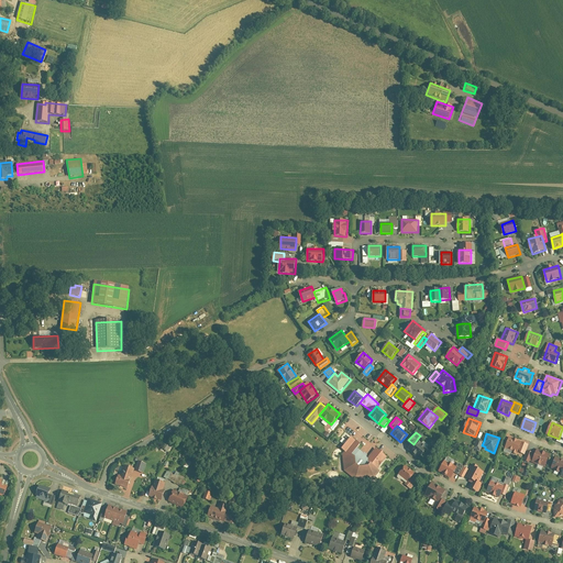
[(382,472),(378,468),(388,457),(376,448),(370,456),(357,448),(361,444),(352,437),(342,449),(345,452),(343,454),(345,471),(357,479),(375,477),(382,472)]
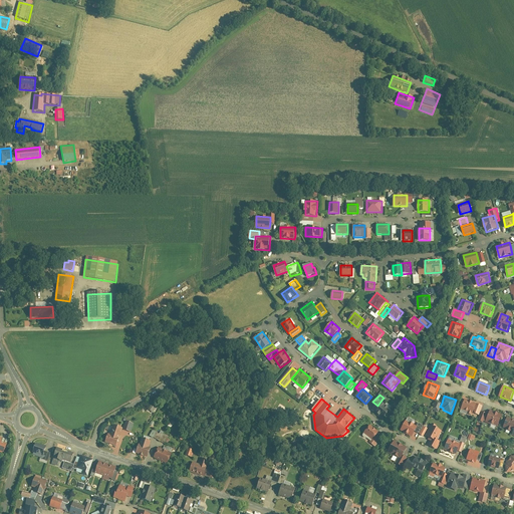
[(474,413),(478,404),(466,400),(462,410),(474,415),(474,413)]
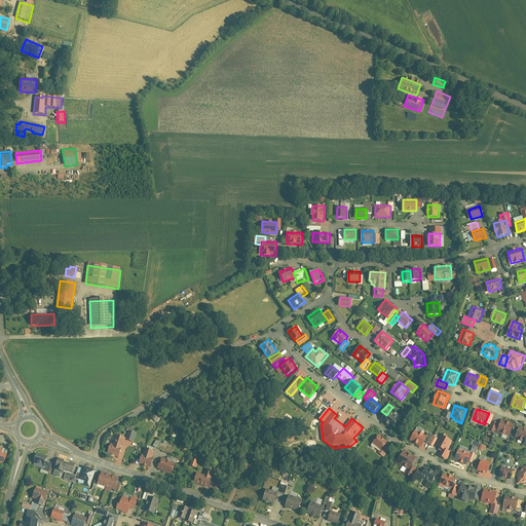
[(450,416),(452,412),(447,410),(443,419),(448,421),(450,416)]
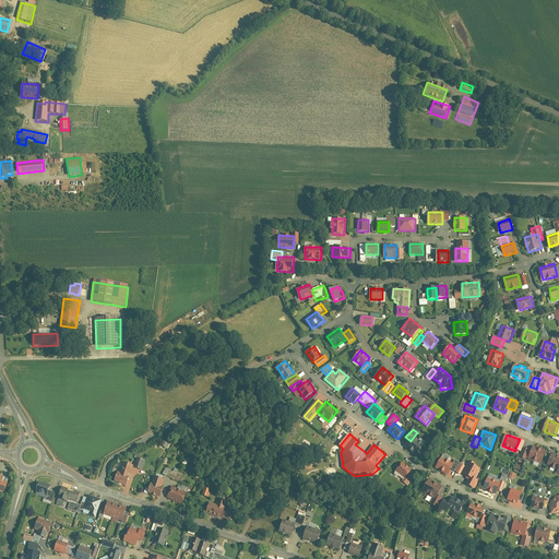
[(405,445),(417,455),(425,447),(414,437),(411,441),(405,445)]
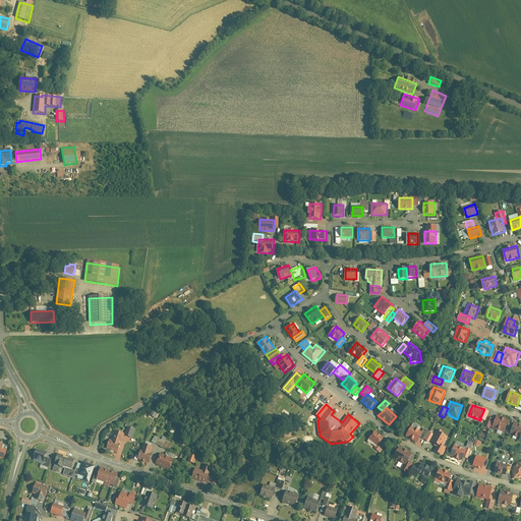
[(485,420),(489,411),(484,409),(480,418),(485,420)]
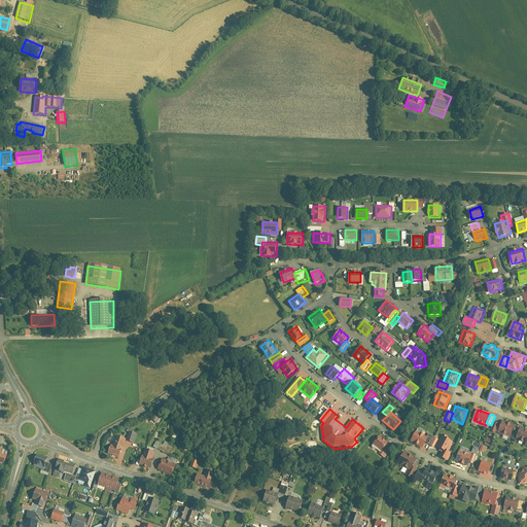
[(511,437),(516,425),(503,421),(501,425),(498,432),(511,437)]
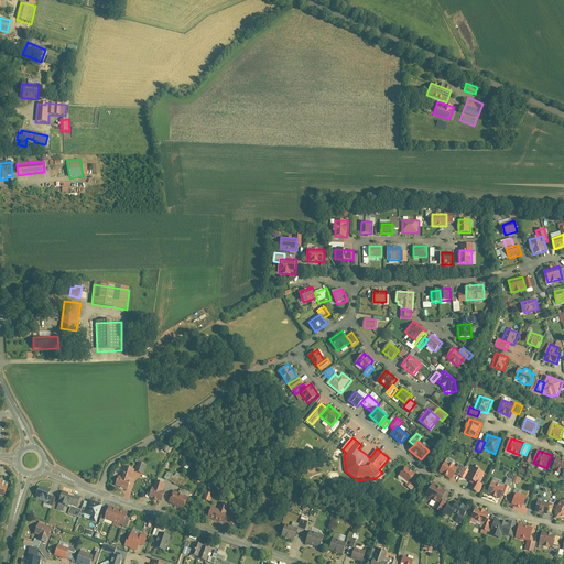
[(533,463),(537,455),(530,452),(525,462),(533,465),(533,463)]
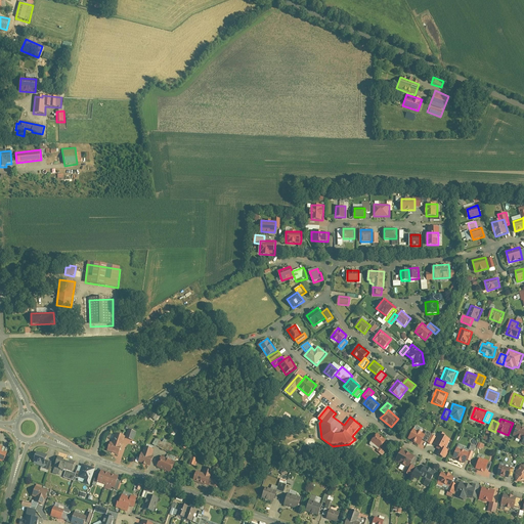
[(523,427),(518,426),(514,436),(523,439),(523,427)]
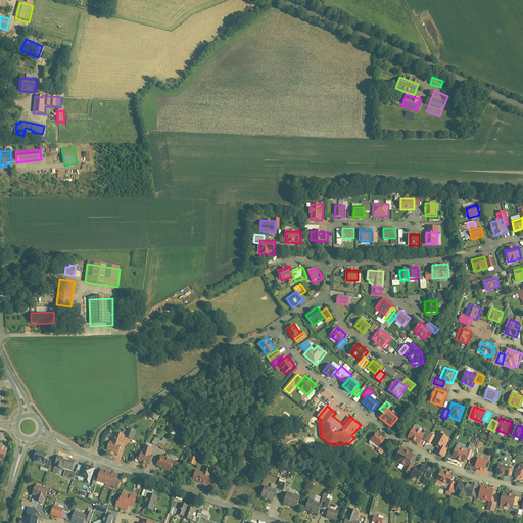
[(130,428),(128,435),(127,437),(133,439),(136,431),(130,428)]
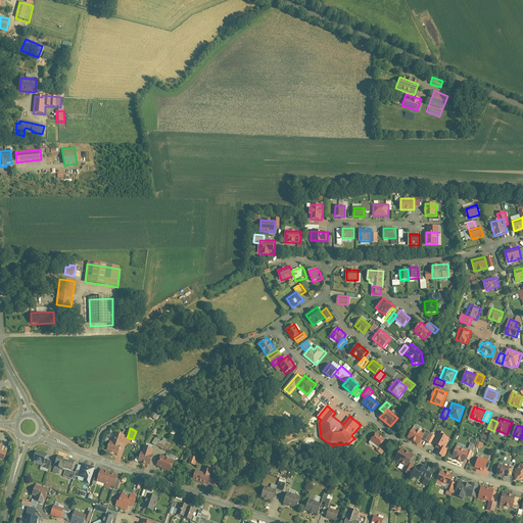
[(409,437),(420,443),(423,438),(425,434),(414,428),(409,437)]
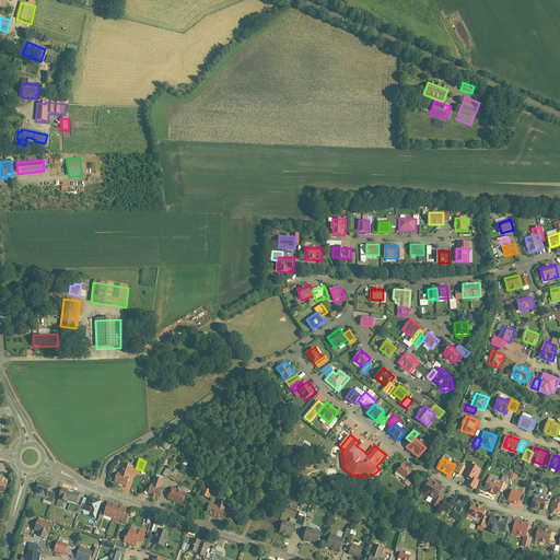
[(455,465),(453,469),(458,473),(463,464),(457,461),(455,465)]
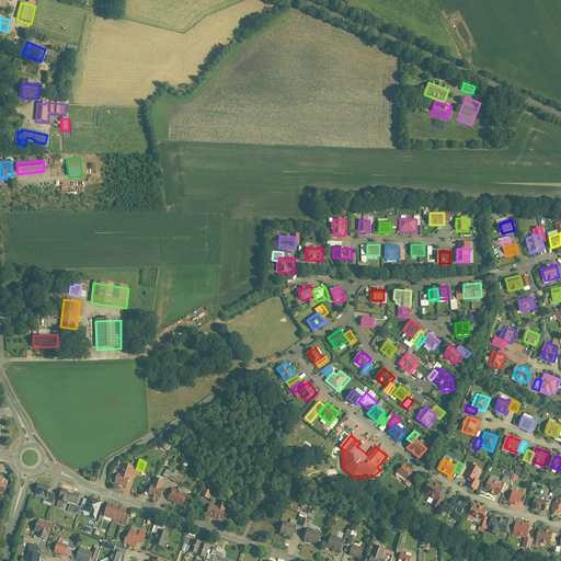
[(118,474),(115,484),(129,489),(136,469),(137,467),(125,462),(121,476),(118,474)]
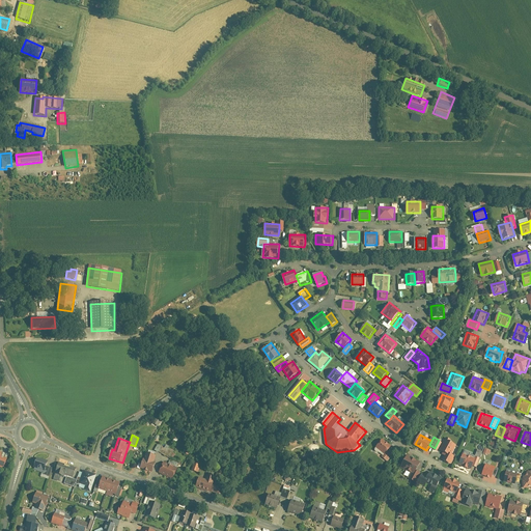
[(390,450),(393,446),(383,439),(376,447),(386,454),(390,450)]
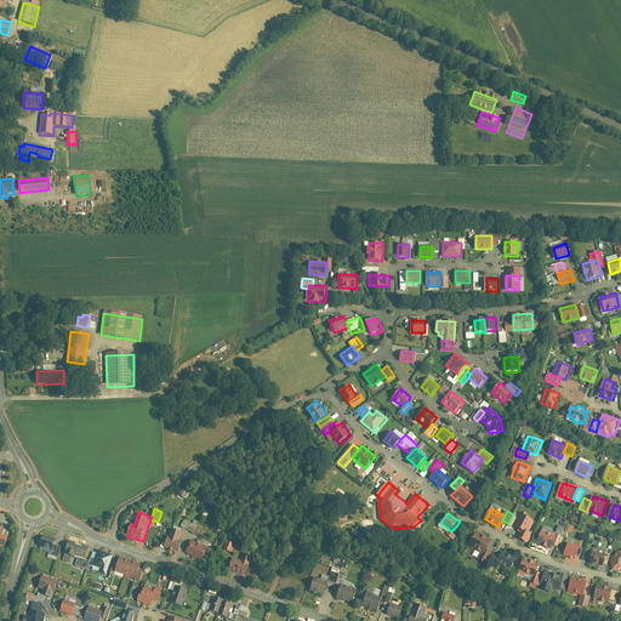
[(523,528),(529,531),(535,520),(522,513),(514,527),(522,530),(523,528)]
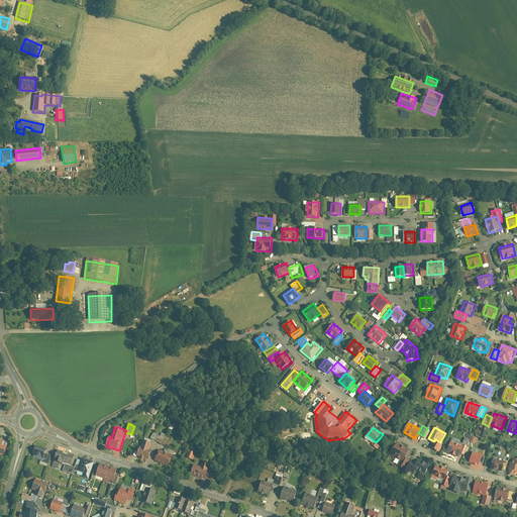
[(427,428),(423,436),(427,438),(431,430),(427,428)]
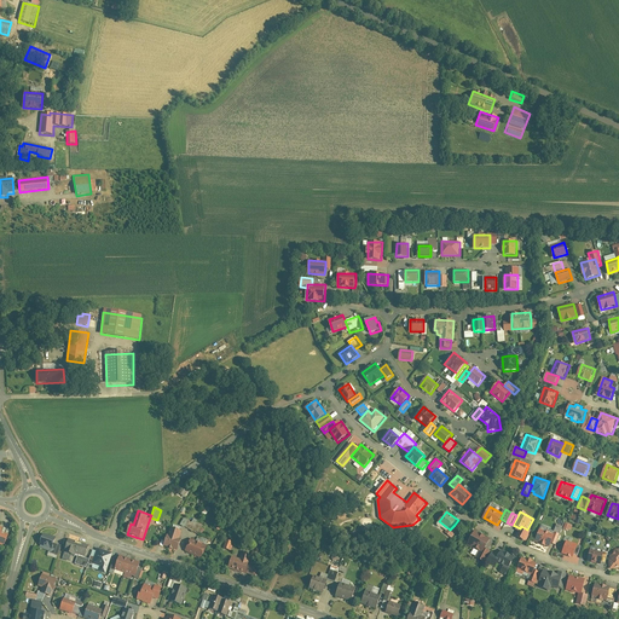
[(460,530),(455,525),(450,530),(447,533),(453,538),(460,530)]
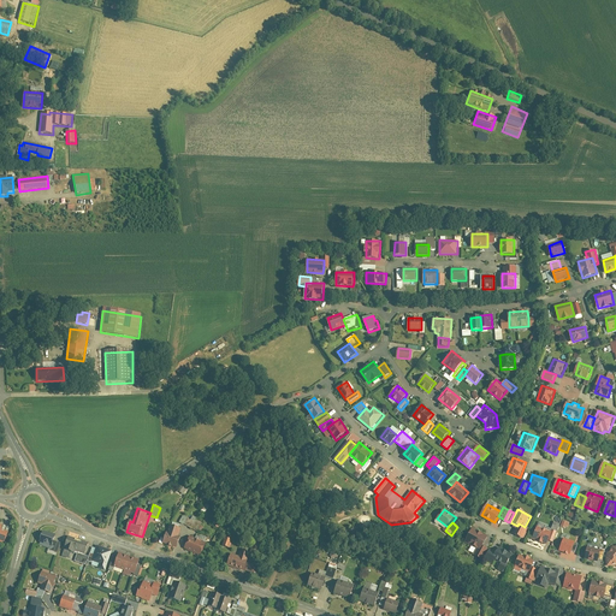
[(514,533),(523,538),(528,529),(525,527),(519,523),(517,526),(514,533)]
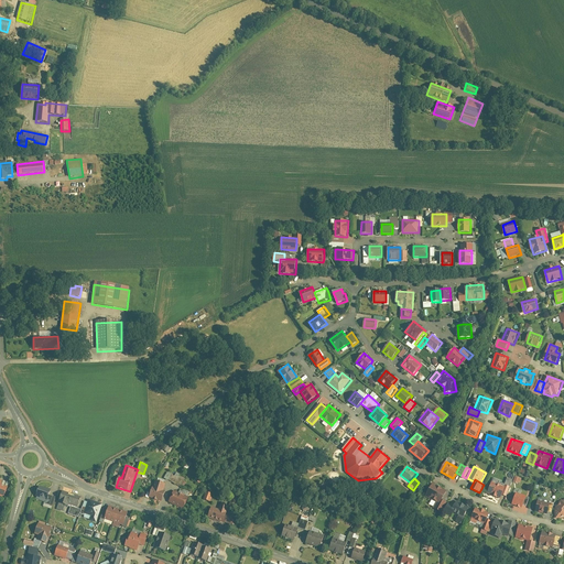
[(156,480),(150,498),(162,502),(166,490),(164,490),(166,484),(156,480)]
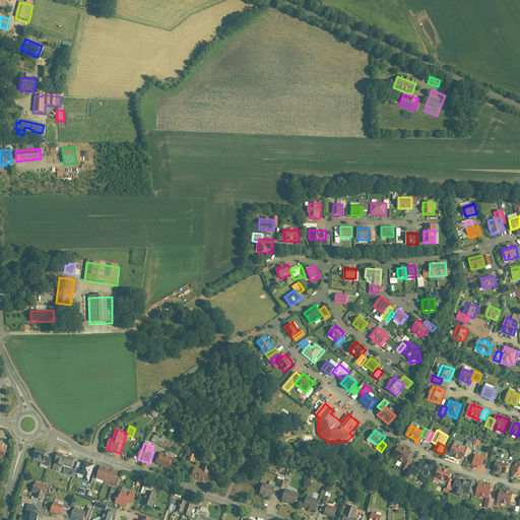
[(450,455),(462,459),(463,456),(466,449),(454,445),(450,455)]
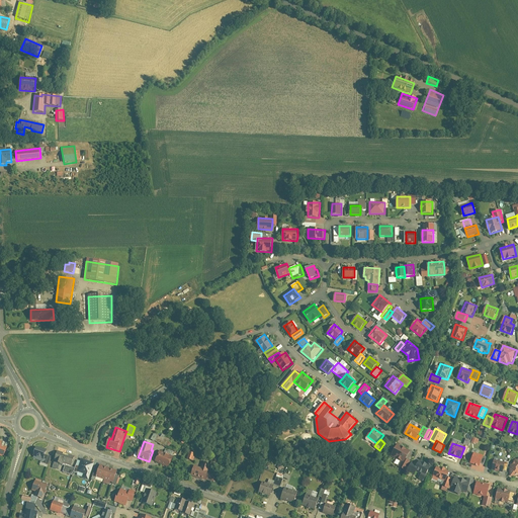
[(407,459),(411,451),(398,444),(392,455),(405,462),(407,459)]
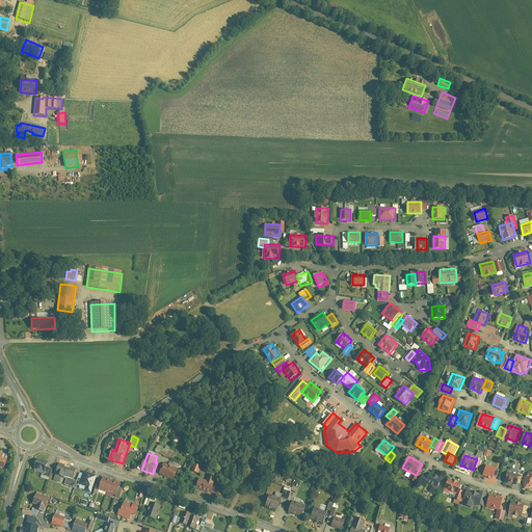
[(36,459),(33,468),(44,472),(43,475),(47,476),(50,469),(46,468),(48,463),(36,459)]
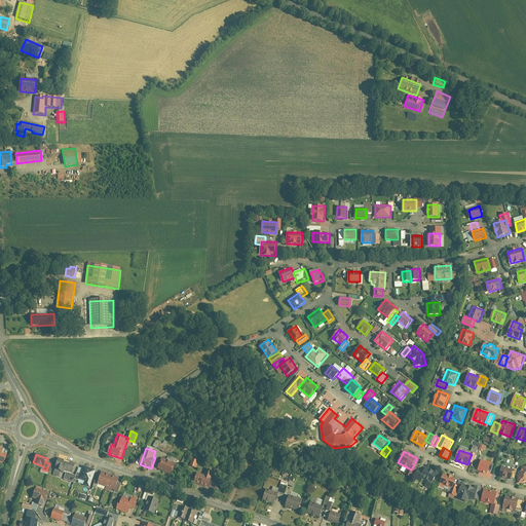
[(192,456),(189,466),(198,470),(199,464),(198,463),(199,459),(192,456)]
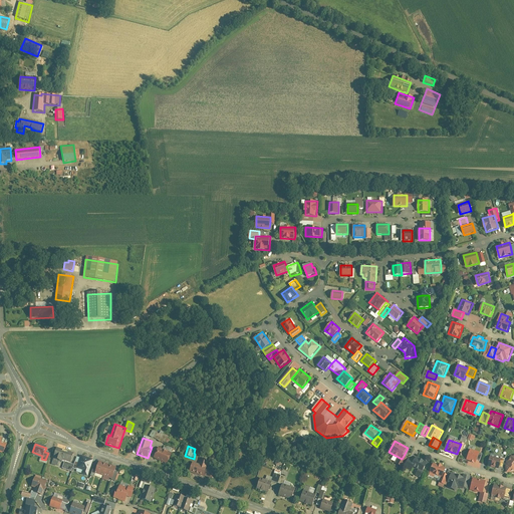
[(58,447),(55,459),(65,462),(71,464),(75,453),(58,447)]
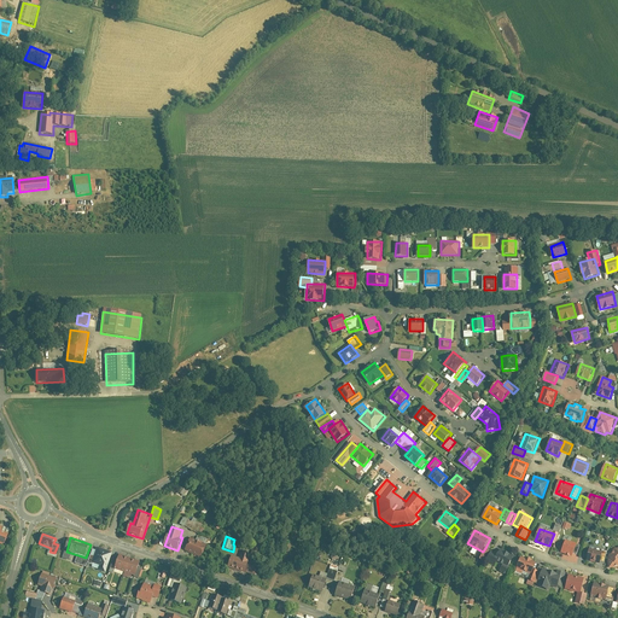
[(192,538),(186,551),(202,558),(208,546),(192,538)]
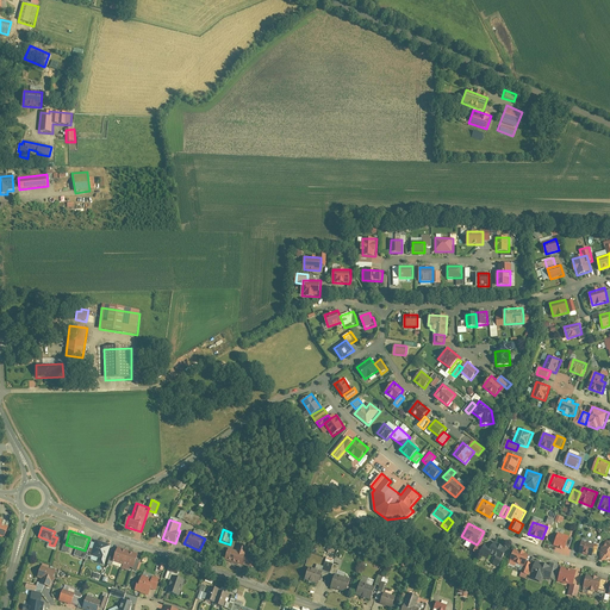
[(554,546),(566,549),(567,546),(571,536),(559,533),(554,546)]
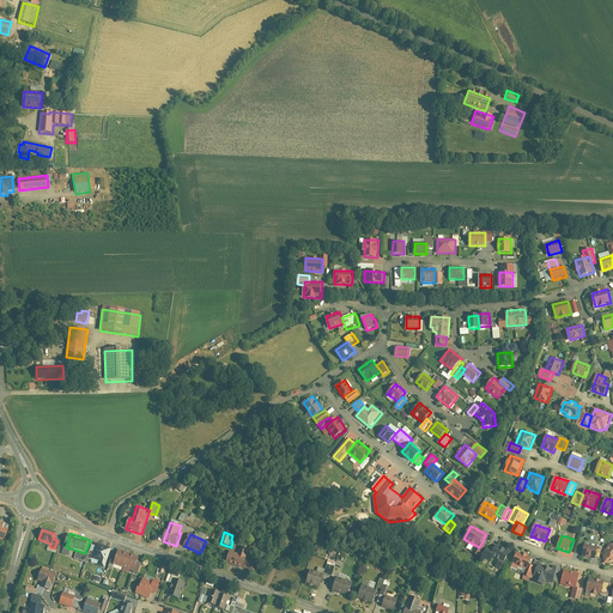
[(104,569),(111,550),(97,544),(91,559),(99,562),(97,566),(104,569)]
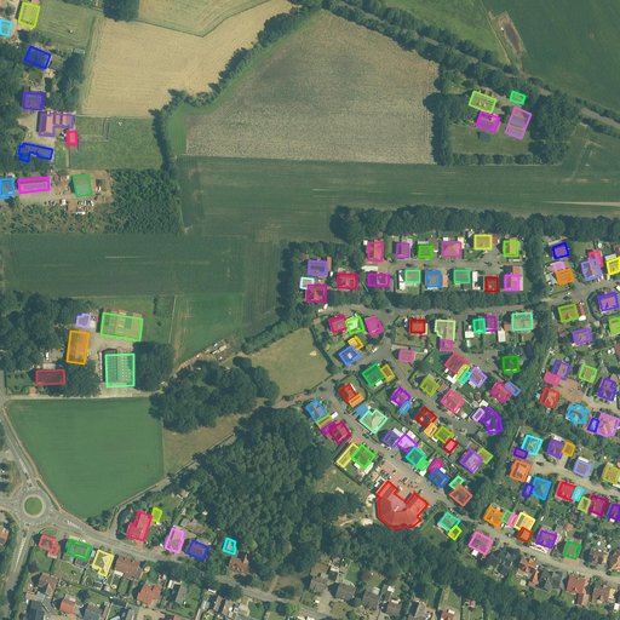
[(494,554),(487,550),(484,554),(481,560),(488,563),(494,554)]
